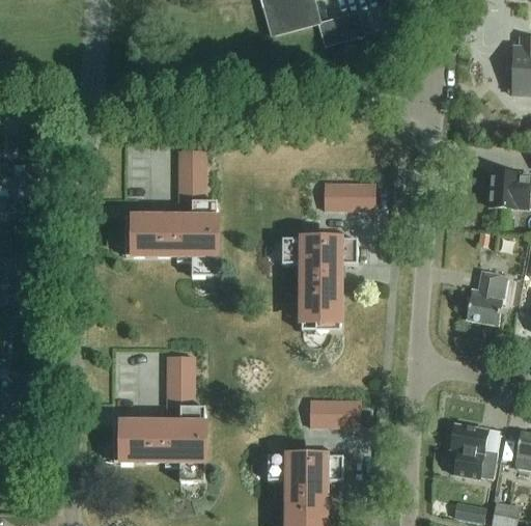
[(260,0),(271,34),(295,28),(286,0),(260,0)]
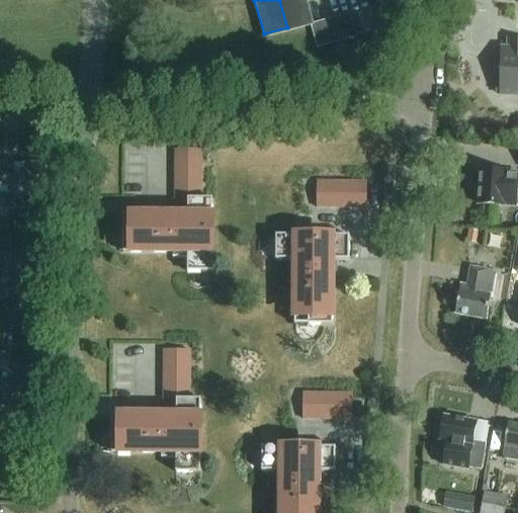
[(279,0),(287,27),(311,21),(305,0),(279,0)]
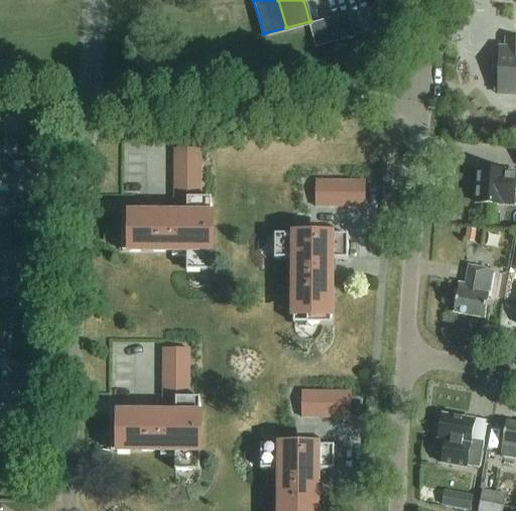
[(355,33),(349,10),(310,21),(316,44),(355,33)]
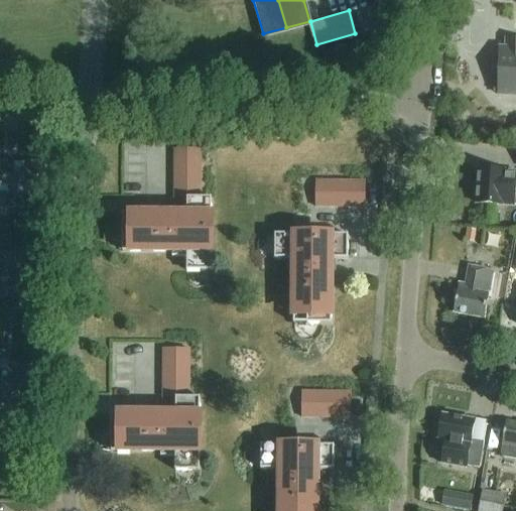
[(515,35),(506,35),(506,43),(500,43),(498,81),(495,81),(494,89),(498,89),(498,92),(515,92),(515,35)]
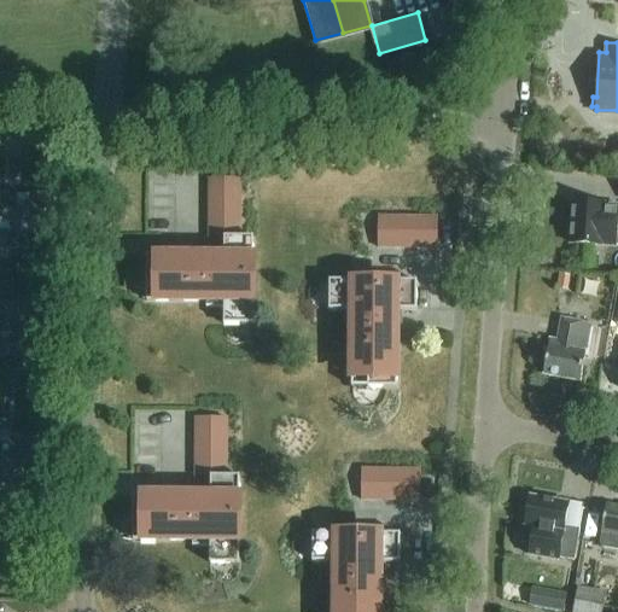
[(251,321),(251,233),(238,233),(239,175),(208,175),(207,233),(222,233),(222,252),(145,252),(145,297),(204,297),(204,303),(222,303),(222,320),(251,321)]
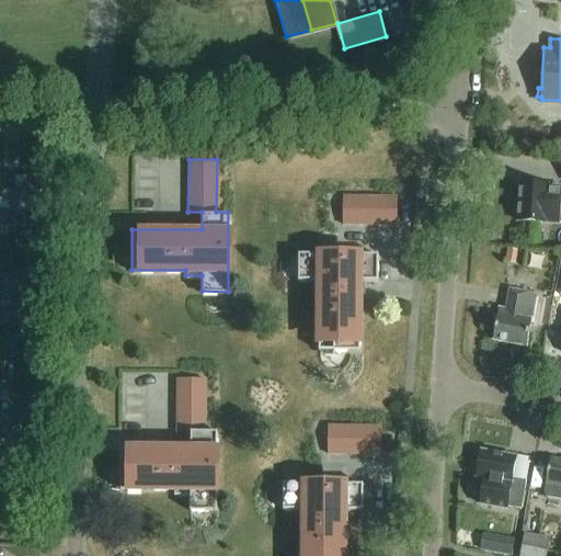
[(14,222),(14,172),(0,172),(0,210),(3,210),(3,222),(14,222)]
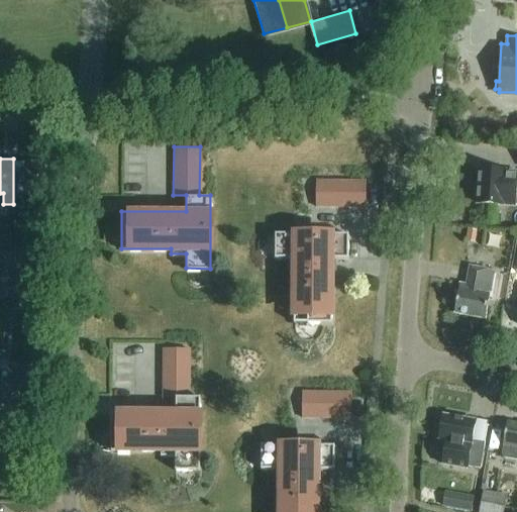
[(39,159),(13,159),(13,204),(24,204),(24,193),(39,193),(39,159)]
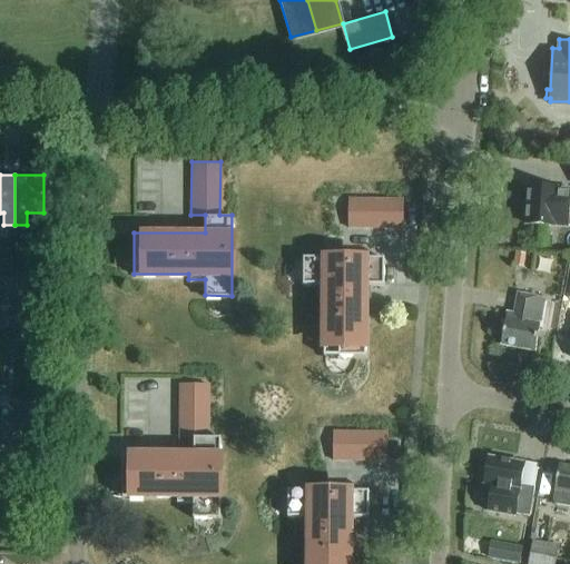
[(563,224),(566,201),(567,186),(528,182),(526,221),(554,224),(554,223),(563,224)]
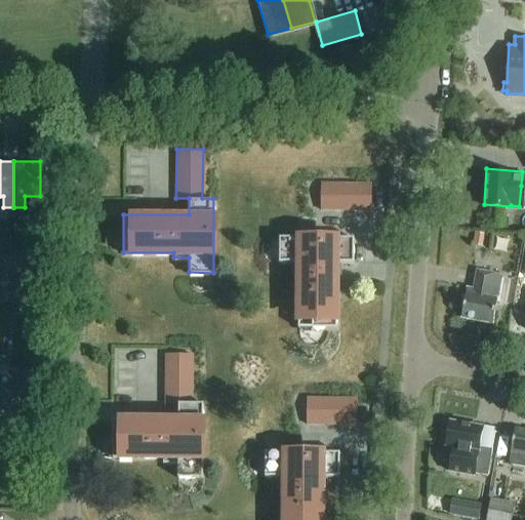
[(370,207),(370,181),(321,181),(321,207),(370,207)]
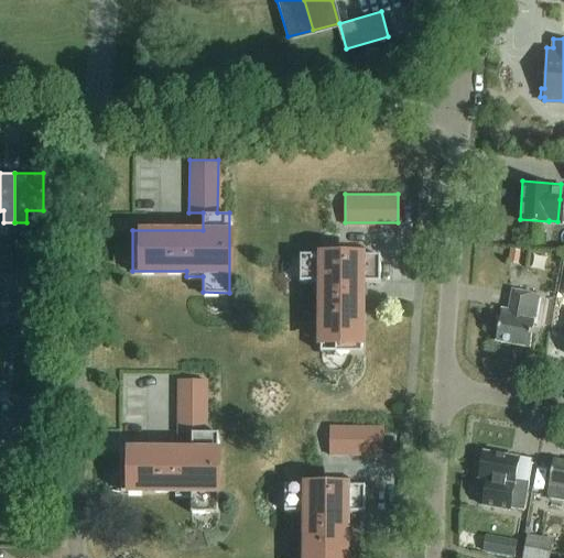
[(510,247),(508,259),(517,261),(519,248),(510,247)]
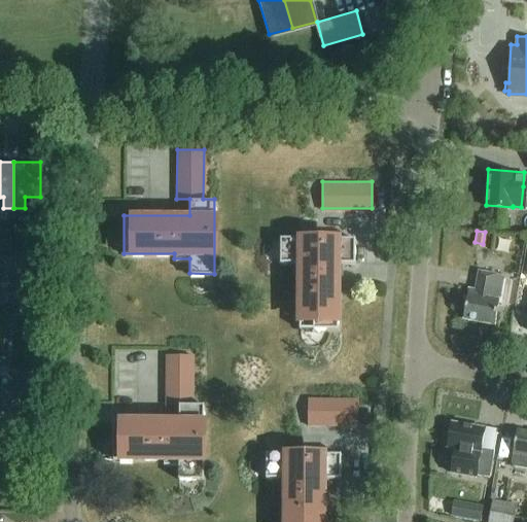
[(355,237),(317,237),(280,236),(280,261),(295,262),(295,276),(300,277),(300,327),(316,327),(338,327),(338,262),(354,262),(355,237)]
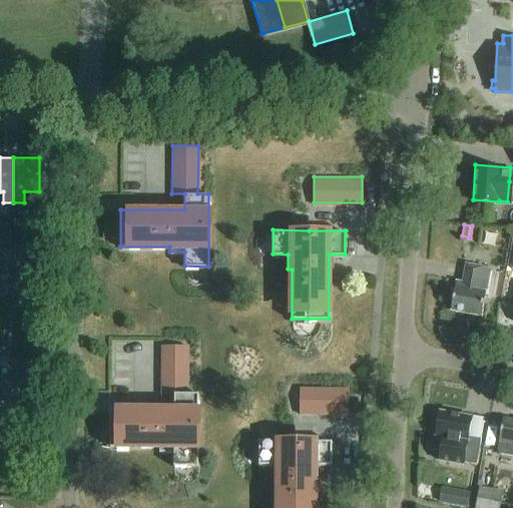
[(18,273),(45,274),(45,262),(32,262),(32,243),(15,243),(14,267),(18,273)]
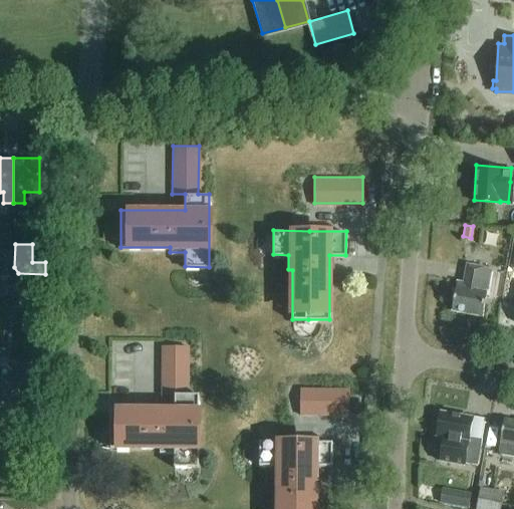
[(0,273),(7,274),(8,250),(0,249),(0,273)]
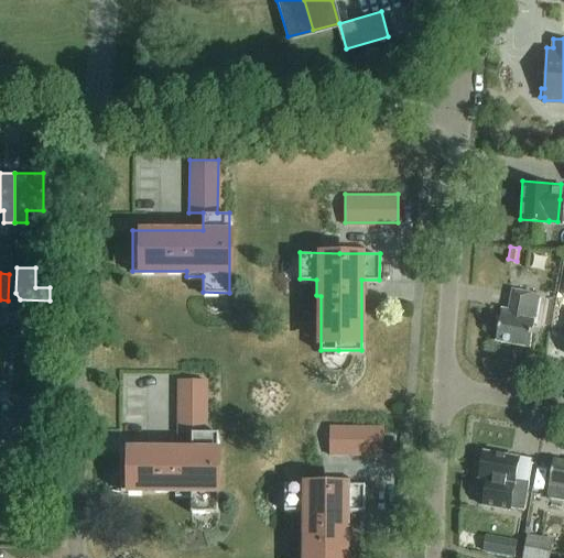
[(539,292),(530,291),(512,287),(509,307),(502,306),(496,338),(529,343),(539,292)]
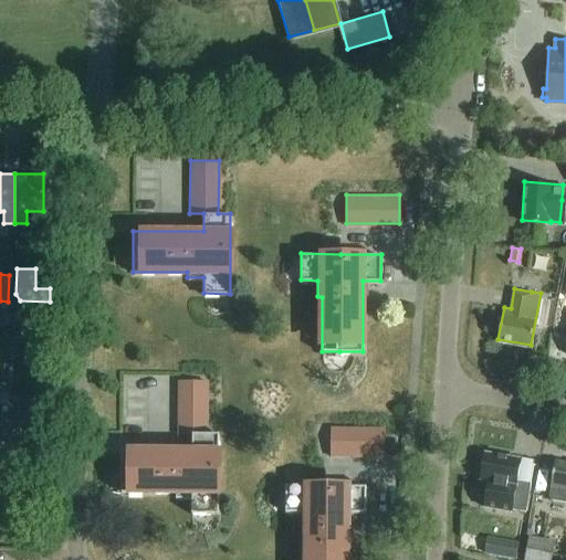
[(8,323),(21,324),(21,312),(8,310),(8,323)]
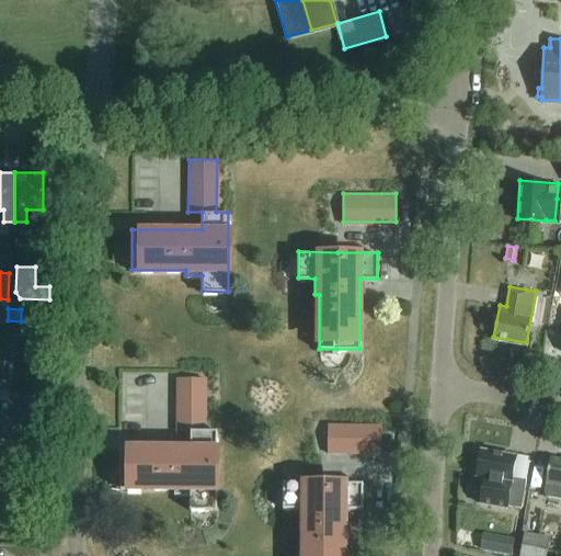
[(119,446),(119,487),(119,488),(173,488),(173,492),(190,492),(190,509),(216,509),(216,430),(204,430),(205,376),(176,376),(175,429),(190,429),(190,447),(119,446)]
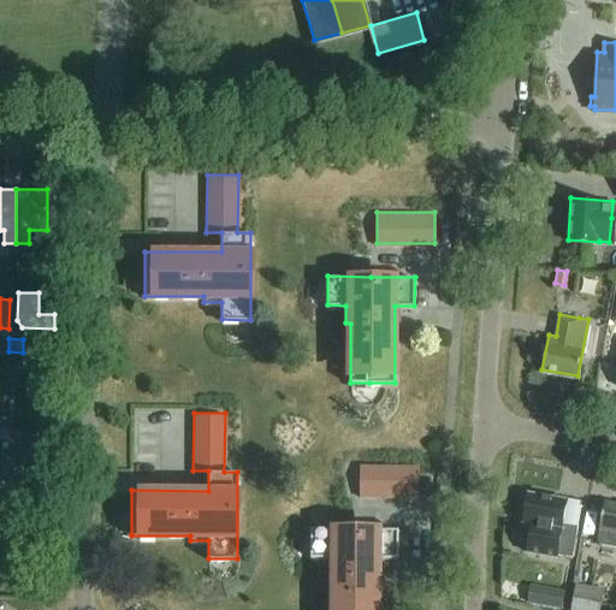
[(28,442),(0,438),(0,479),(24,481),(28,442)]
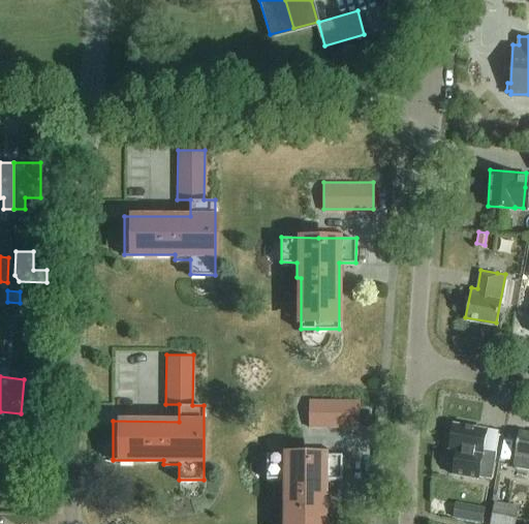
[(359,426),(359,399),(309,398),(309,425),(359,426)]
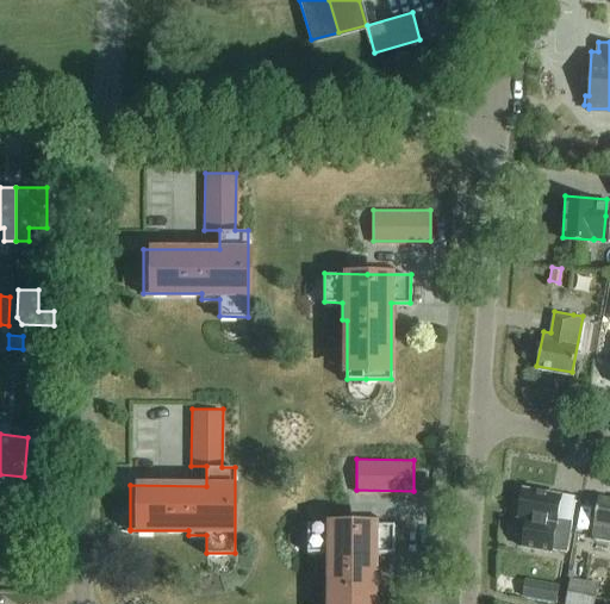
[(572,520),(555,516),(560,492),(522,486),(517,516),(527,517),(522,546),(551,550),(552,547),(566,550),(572,520)]
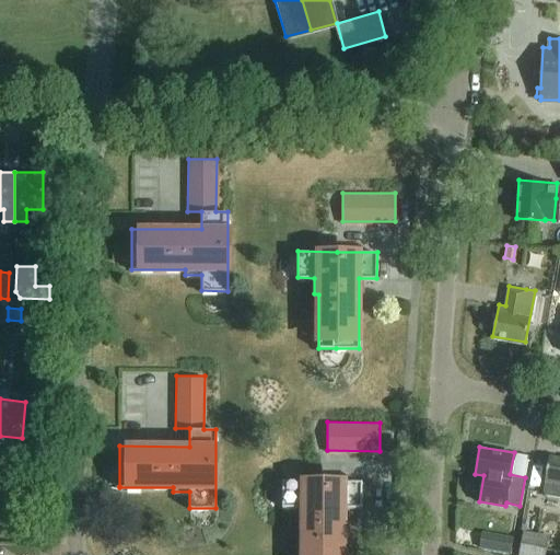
[(559,492),(559,457),(548,454),(543,489),(559,492)]
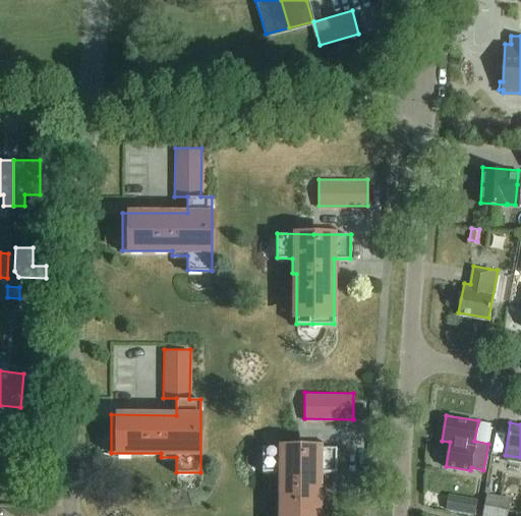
[(336,472),(337,452),(337,448),(263,447),(263,471),(278,471),(278,486),(282,486),(281,515),(319,515),(320,472),(336,472)]
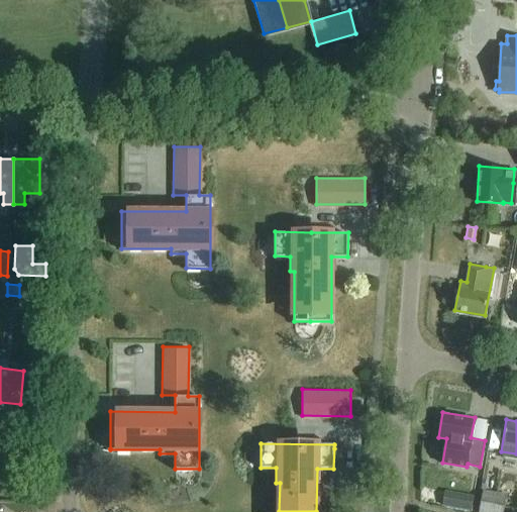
[(487,511),(501,511),(506,491),(483,487),(478,510),(487,511)]
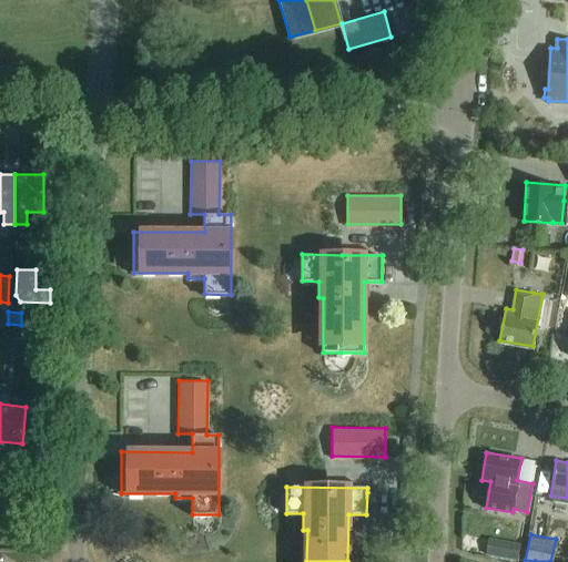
[(505,541),(503,555),(517,559),(520,543),(505,541)]
